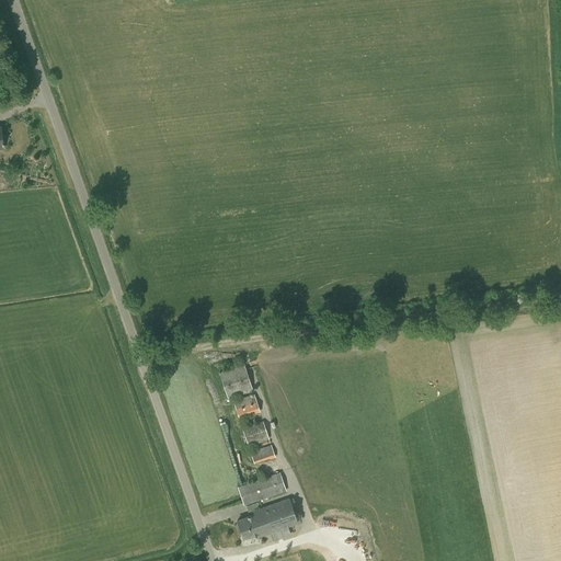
[(228,399),(253,390),(244,364),(219,371),(228,399)]
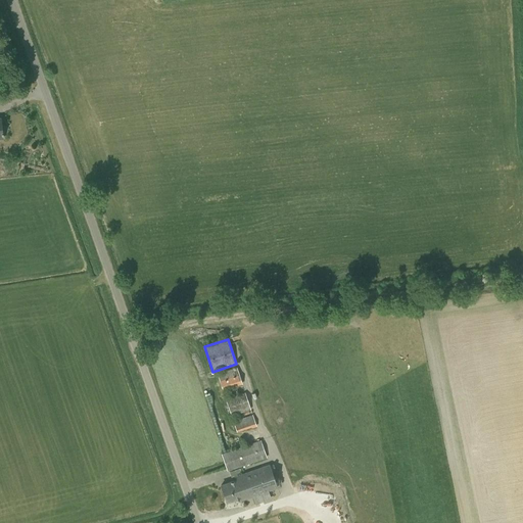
[(223,390),(242,384),(237,367),(218,373),(223,390)]
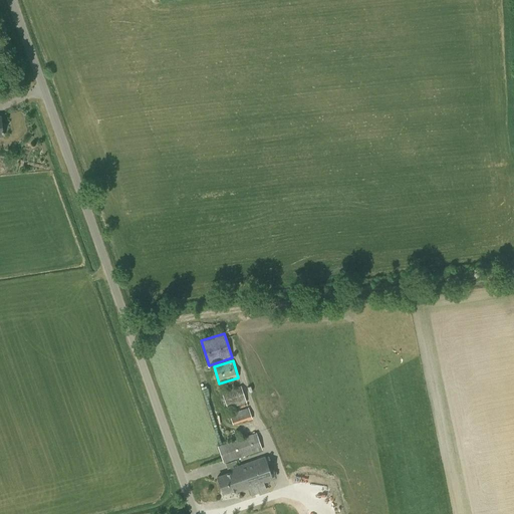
[(228,409),(247,402),(241,384),(222,392),(228,409)]
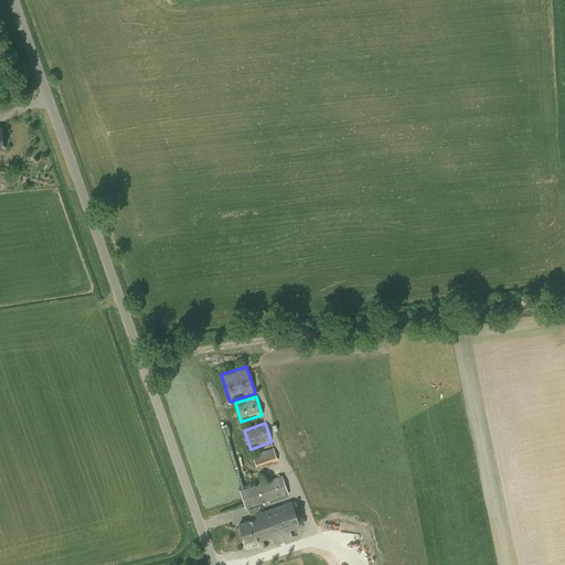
[(272,462),(277,461),(273,448),(252,455),(256,467),(272,461),(272,462)]
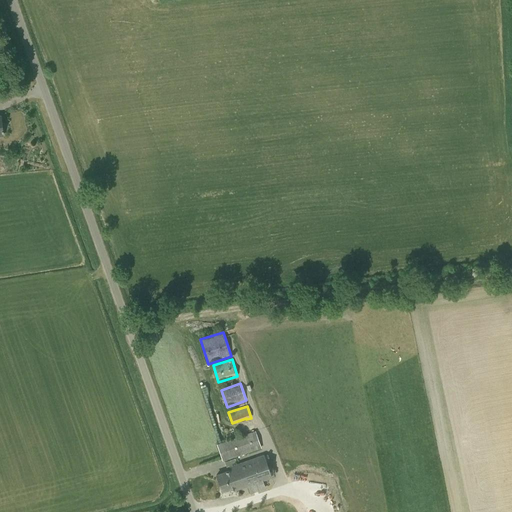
[(222,462),(261,448),(255,431),(216,444),(222,462)]
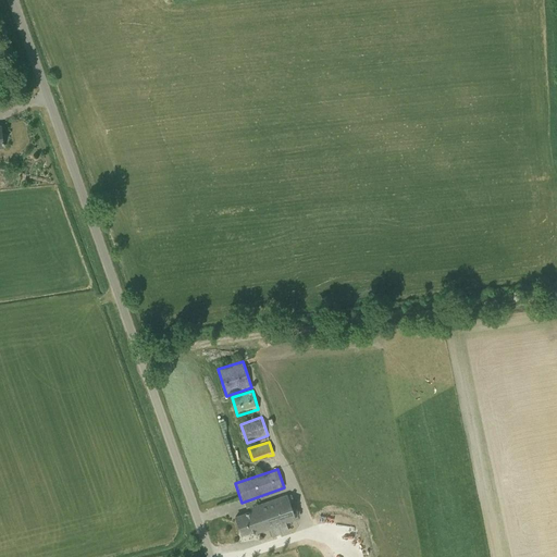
[(262,511),(269,530),(295,520),(286,495),(259,505),(261,512),(262,511)]
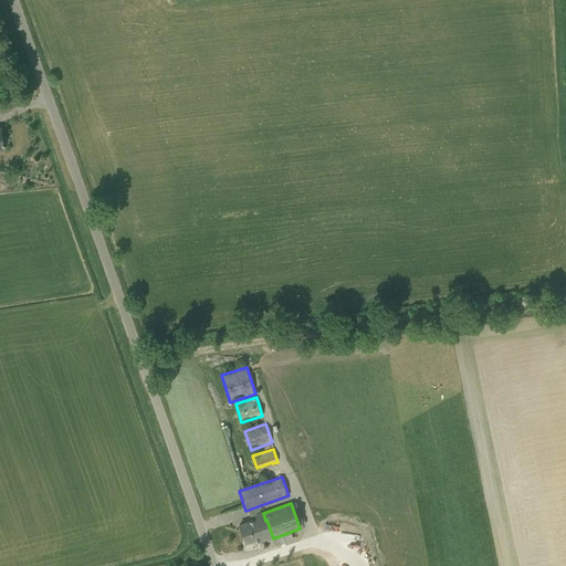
[(254,544),(273,538),(266,520),(265,521),(263,513),(254,515),(255,519),(238,525),(244,544),(253,542),(254,544)]
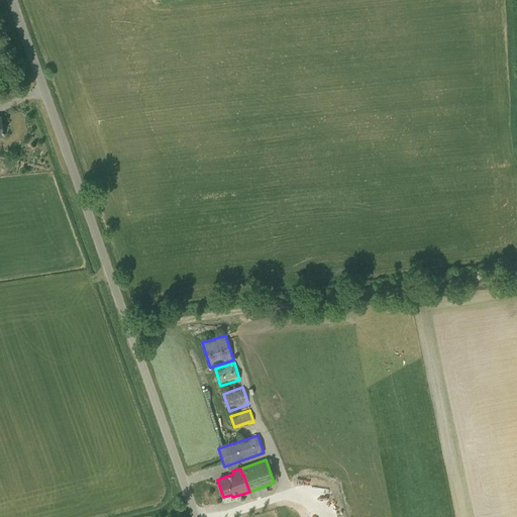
All buildings are outlined.
